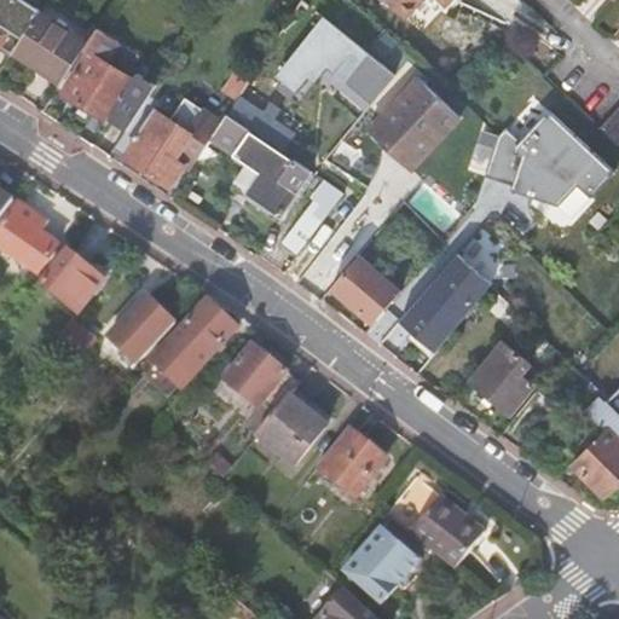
[(441,0),(446,4),(449,0),(387,0),(405,17),(420,0),(441,0)]
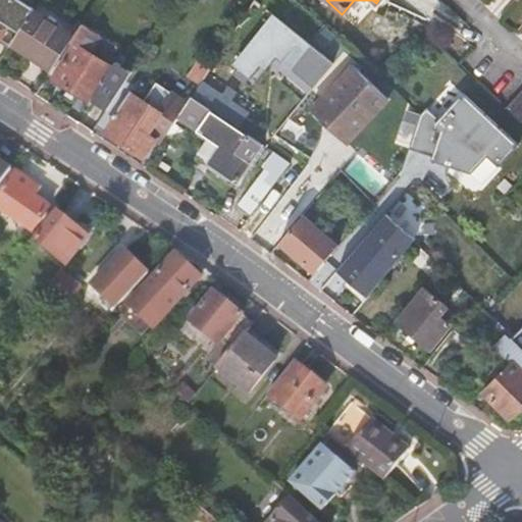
[(34,8),(12,42),(52,69),(71,41),(74,36),(34,8)]
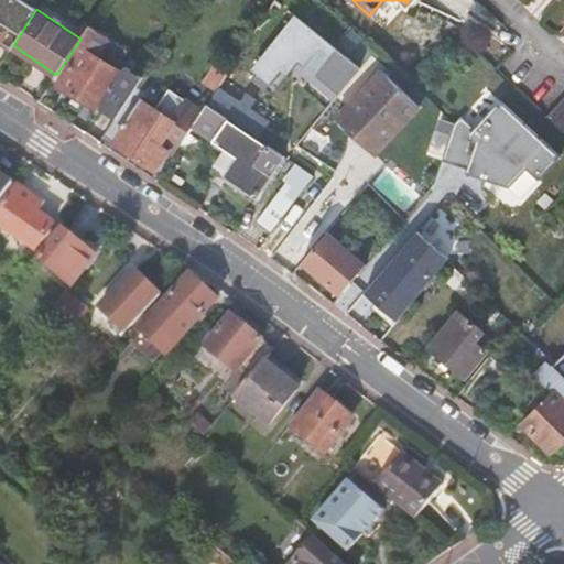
[(359,66),(295,15),(253,68),(270,82),(299,46),(320,62),(318,64),(345,85),(359,66)]
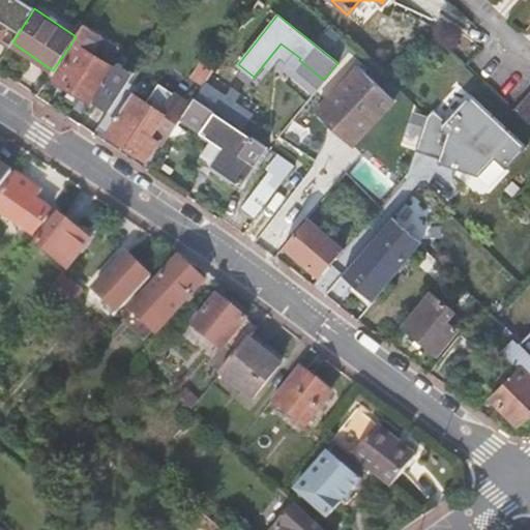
[(0,21),(0,46),(2,48),(11,34),(5,30),(8,26),(0,21)]
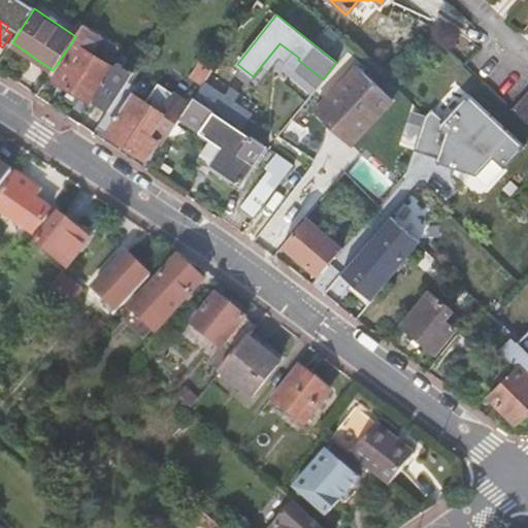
[(76,44),(55,78),(61,83),(95,103),(117,68),(100,59),(110,41),(84,24),(75,36),(72,41),(76,44)]
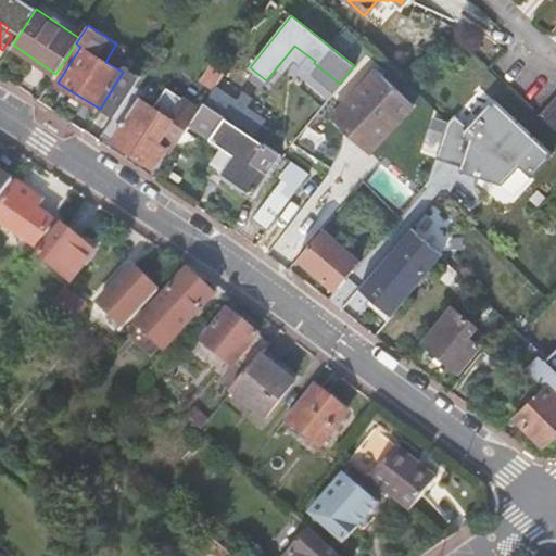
[(213,90),(225,71),(213,64),(201,83),(213,90)]
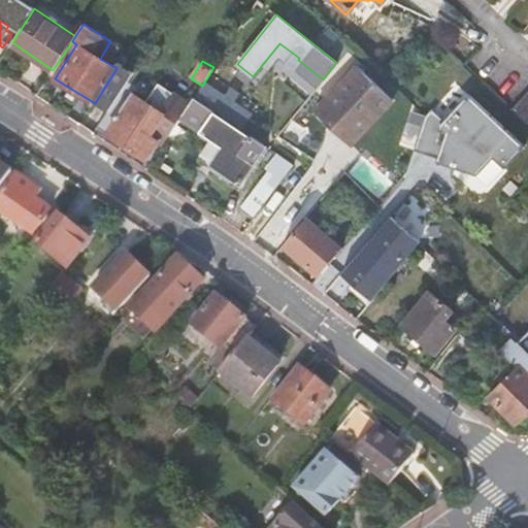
[(355,67),(316,110),(352,143),(392,99),(355,67)]
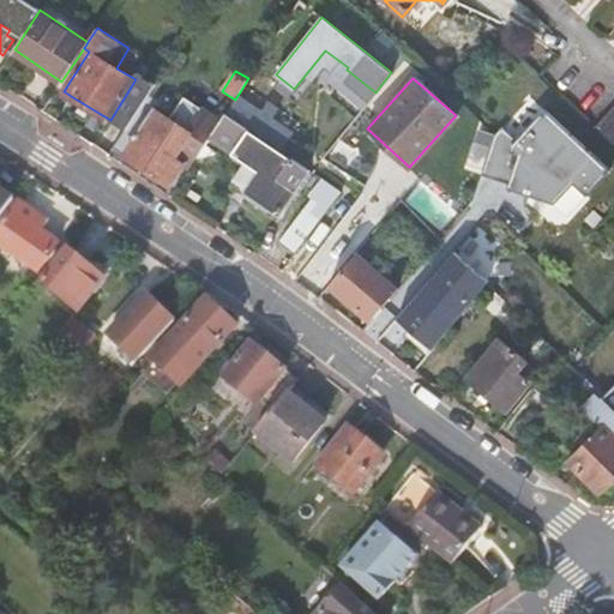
[(242,92),(232,107),(251,120),(262,106),(242,92)]
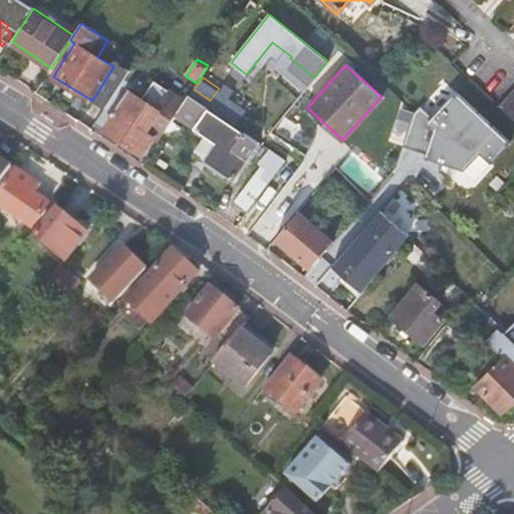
[(513,88),(497,105),(512,119),(513,115),(513,88)]
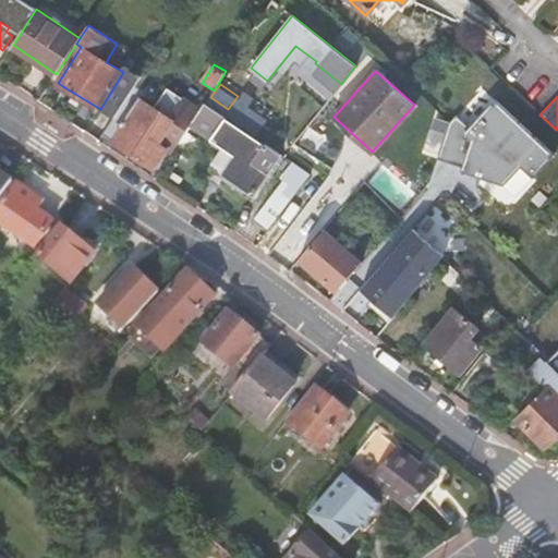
[(173,122),(138,98),(124,121),(124,122),(112,142),(154,170),(168,148),(160,143),(173,122)]
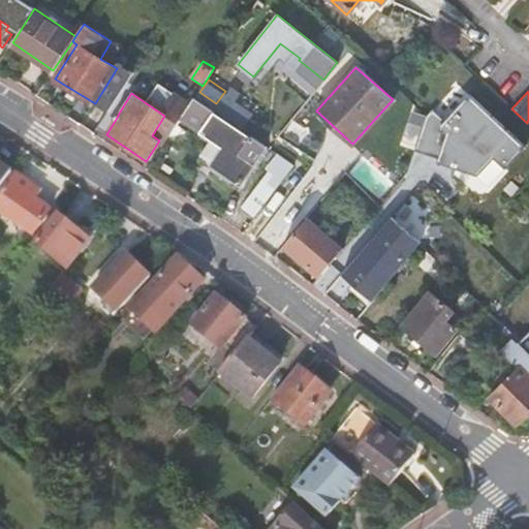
[(194,97),(182,117),(241,156),(251,139),(215,115),(217,113),(194,97)]
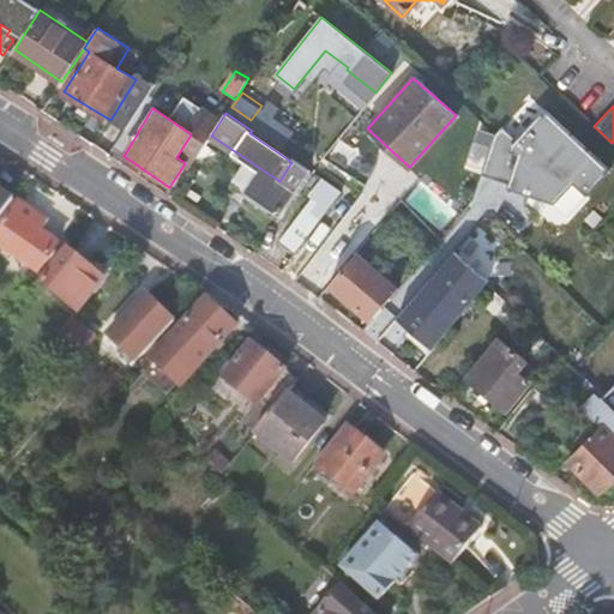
[(564,185),(565,184),(579,170),(599,150),(603,146),(595,139),(590,143),(582,134),(572,125),(561,137),(551,127),(543,134),(539,130),(524,144),(539,158),(564,185)]
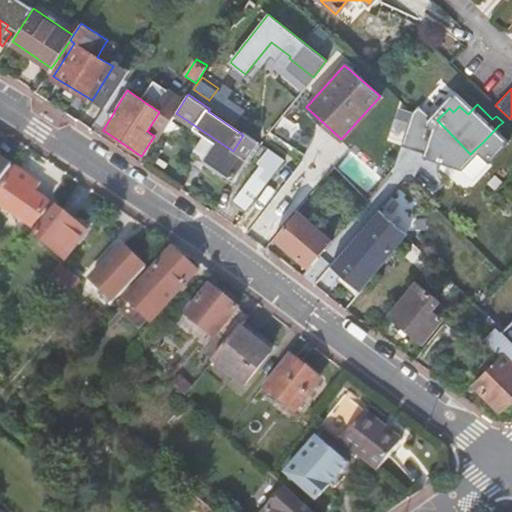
[(483,142),(471,153),(476,158),(488,147),(483,142)]
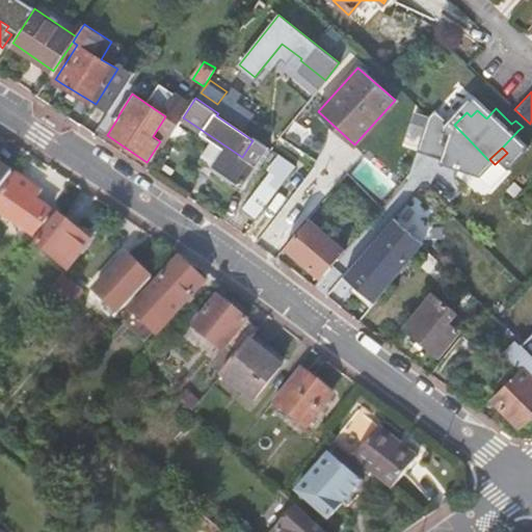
[(0,190),(11,174),(0,164),(0,190)]
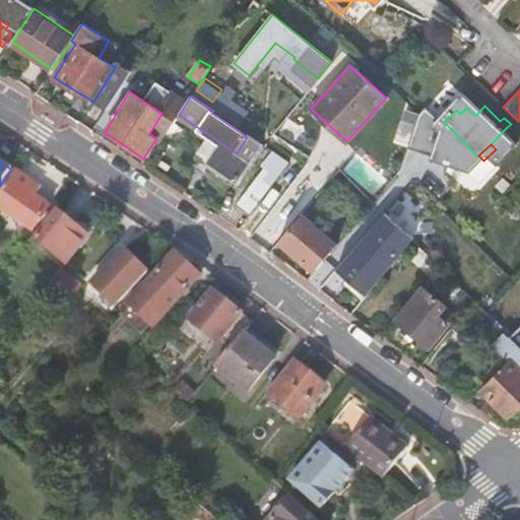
[(265,169),(238,204),(250,213),(276,179),(265,169)]
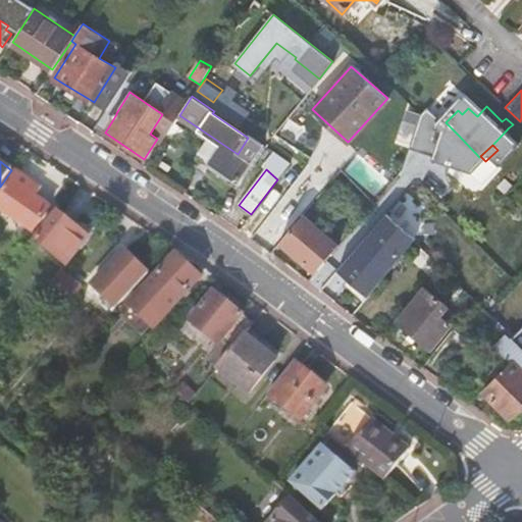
[(16,171),(0,195),(0,208),(34,231),(50,207),(35,196),(40,187),(16,171)]
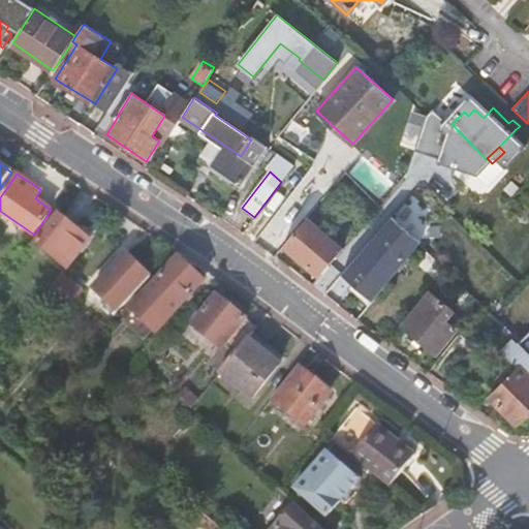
[(60,217),(37,244),(66,268),(89,241),(73,228),(73,223),(67,218),(63,219),(60,217)]
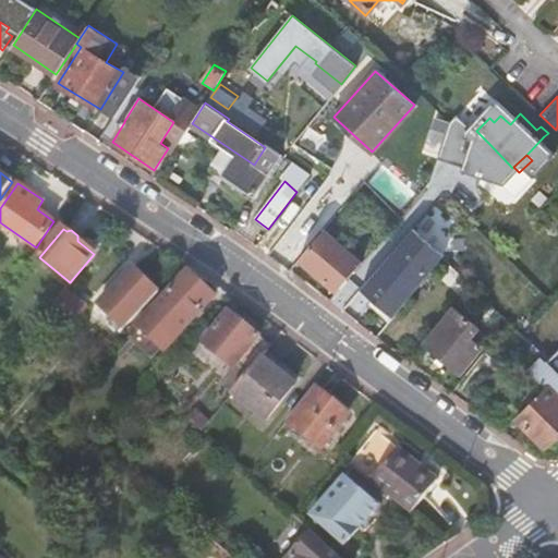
[(344,280),(362,261),(325,229),(300,258),(328,283),(337,274),(344,280)]
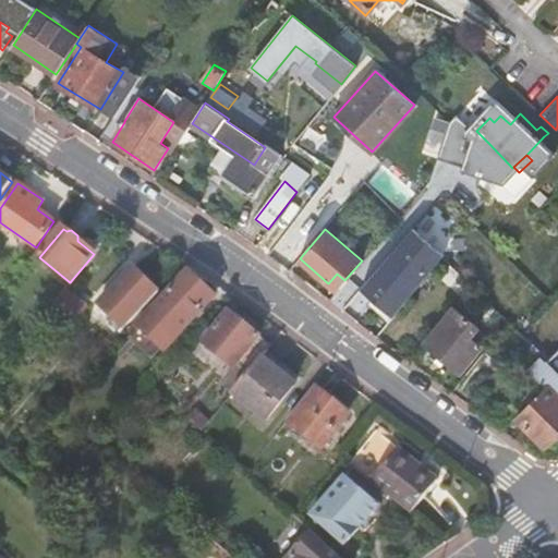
[(402,294),(362,261),(344,280),(341,284),(351,293),(352,293),(381,319),(402,294)]
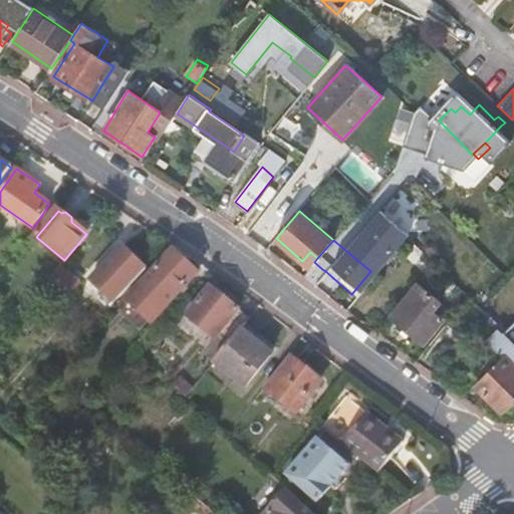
[(91,281),(114,304),(147,270),(122,248),(91,281)]
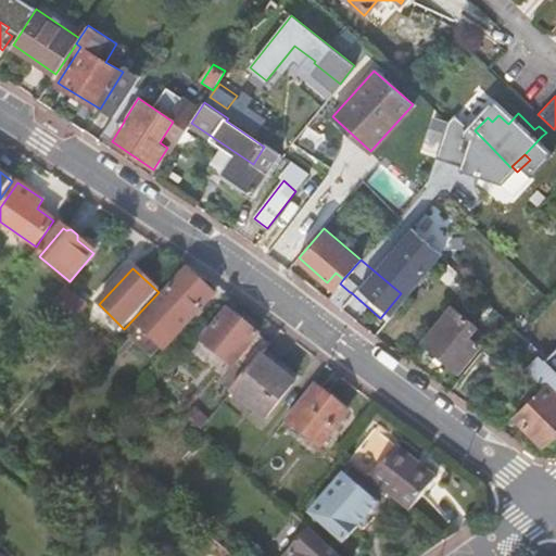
[(189,272),(146,317),(160,331),(167,323),(178,333),(196,315),(200,319),(204,315),(200,311),(215,295),(189,272)]
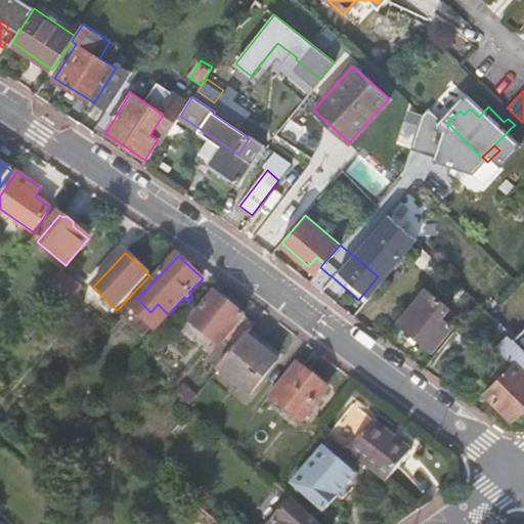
[(319,289),(330,275),(320,267),(309,281),(319,289)]
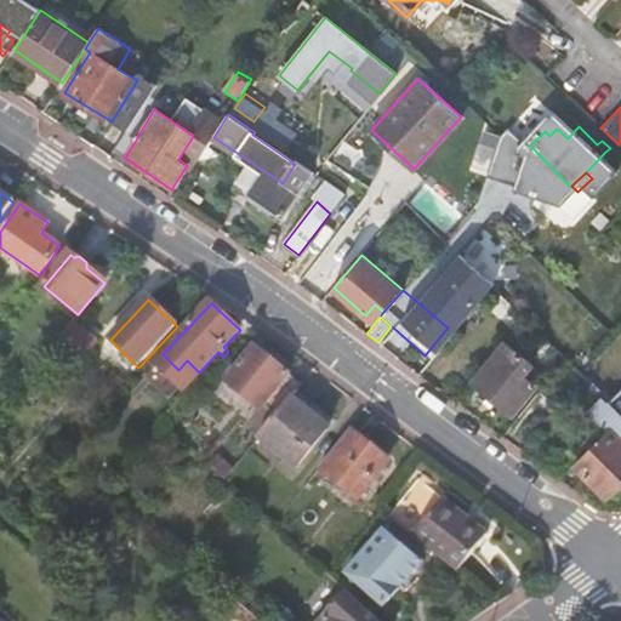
[(83,328),(58,357),(72,369),(96,340),(83,328)]
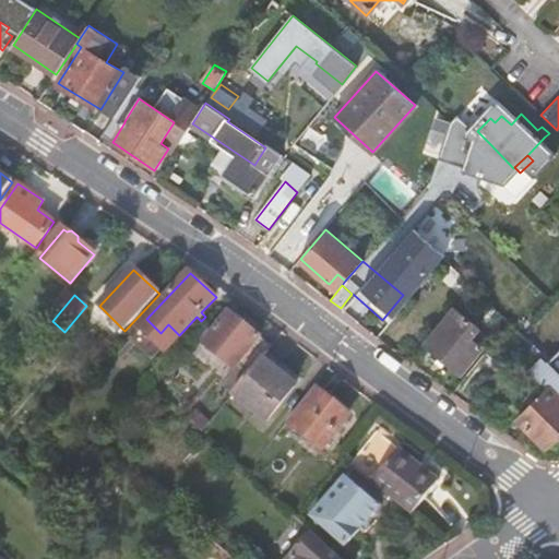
[(455,308),(425,345),(460,375),(480,348),(470,339),(478,329),(455,308)]
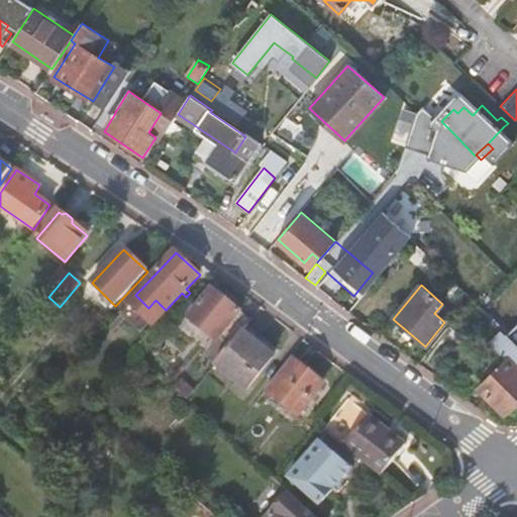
[(246,325),(250,320),(212,289),(189,319),(216,341),(219,337),(230,345),(242,331),(246,325)]
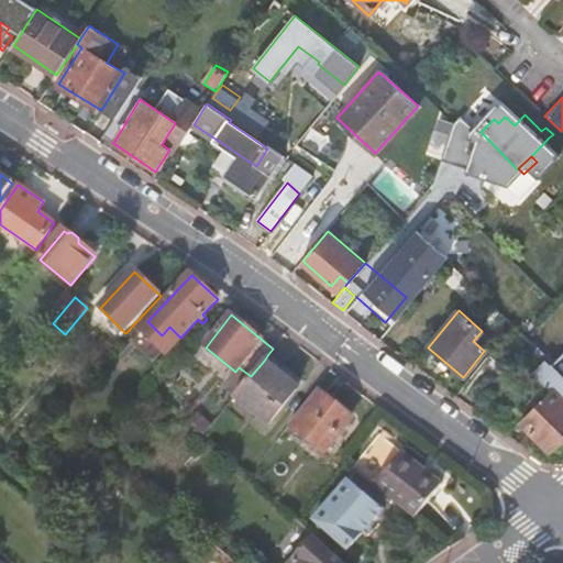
[(522,343),(507,330),(488,354),(504,366),(522,343)]
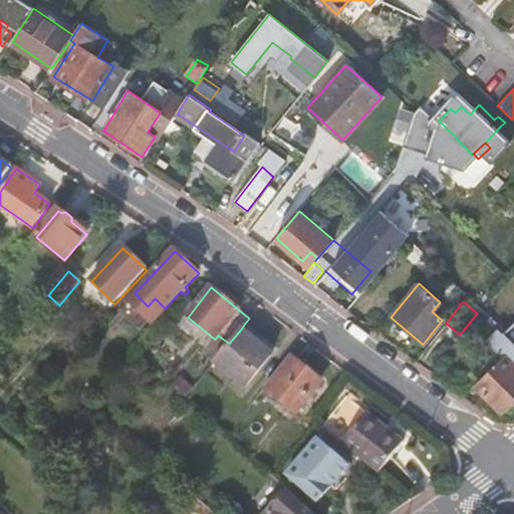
[(256,341),(260,336),(245,323),(241,329),(256,341)]
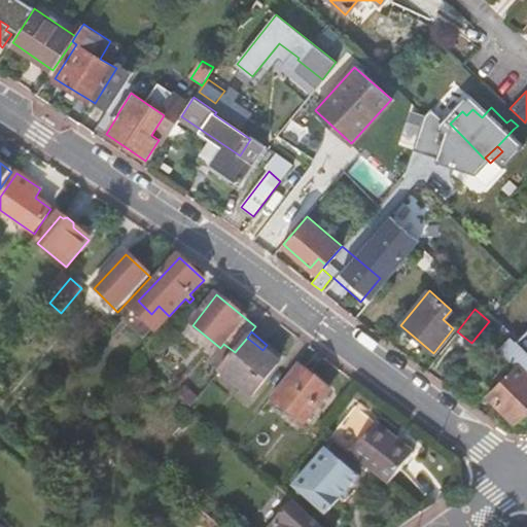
[(526,407),(526,353),(508,336),(497,348),(517,365),(506,376),(501,371),(491,382),(496,387),(487,396),(513,421),(526,407)]
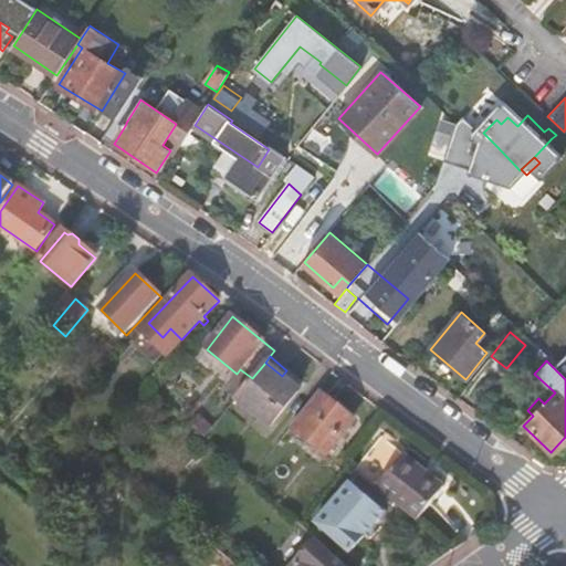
[(252,378),(236,399),(271,427),(304,385),(286,370),(282,376),(265,363),(252,378)]
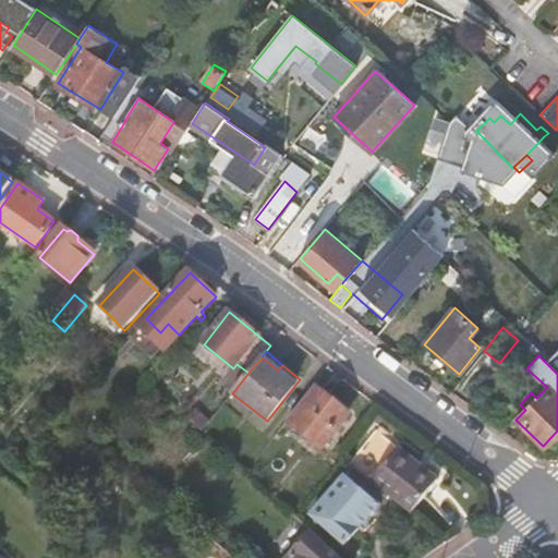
[(315,386),(288,421),(322,448),(349,414),(315,386)]
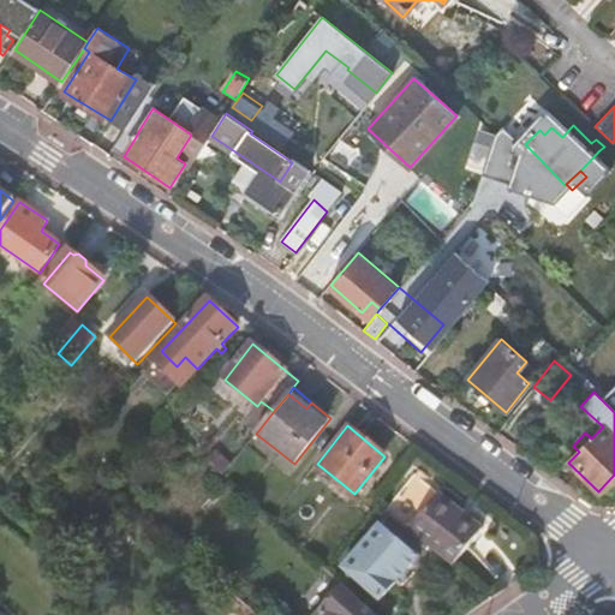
[(439,494),(408,532),(452,567),(483,530),(439,494)]
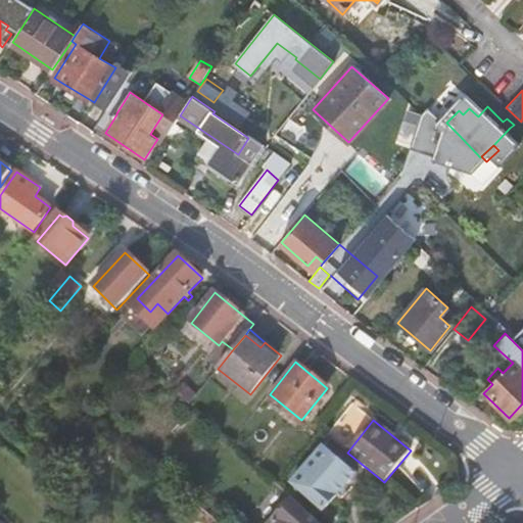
[(325,446),(292,483),(322,511),(355,473),(325,446)]
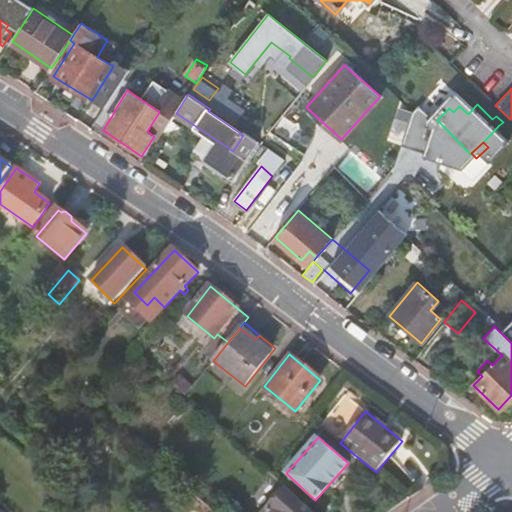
[(312,511),(287,488),(265,511),(312,511)]
